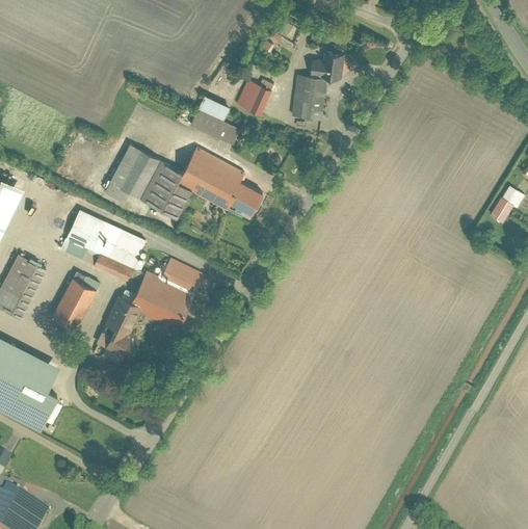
[(282,36),(269,29),(266,35),(278,43),(282,36)]
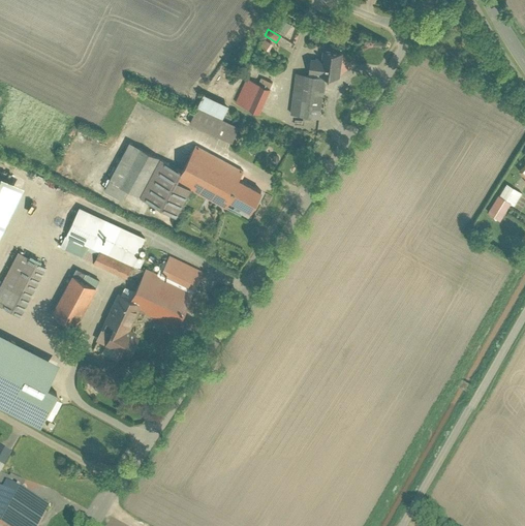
[(310,58),(309,75),(326,76),(340,76),(341,53),(321,52),(320,59),(310,58)]
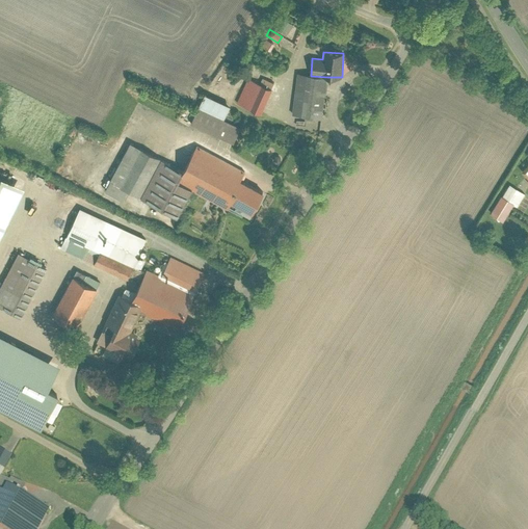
[(295,75),(293,115),(324,116),(327,77),(311,76),(295,75)]
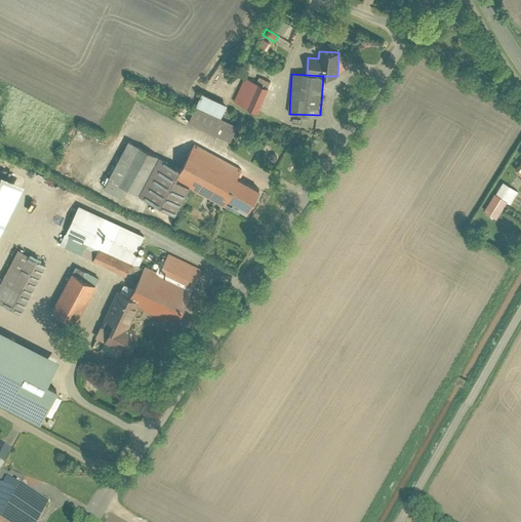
[(256,77),(253,83),(269,89),(271,83),(256,77)]
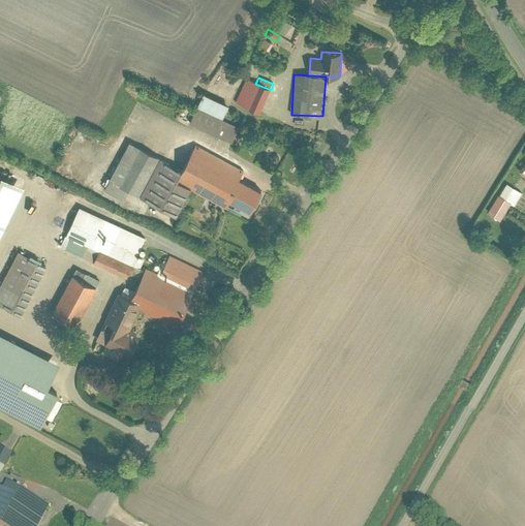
[(255,84),(245,80),(235,104),(260,115),(271,90),(255,84)]
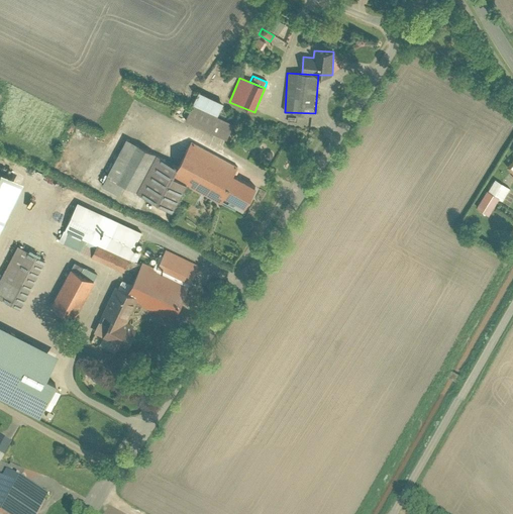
[(193,105),(217,117),(224,103),(200,91),(193,105)]
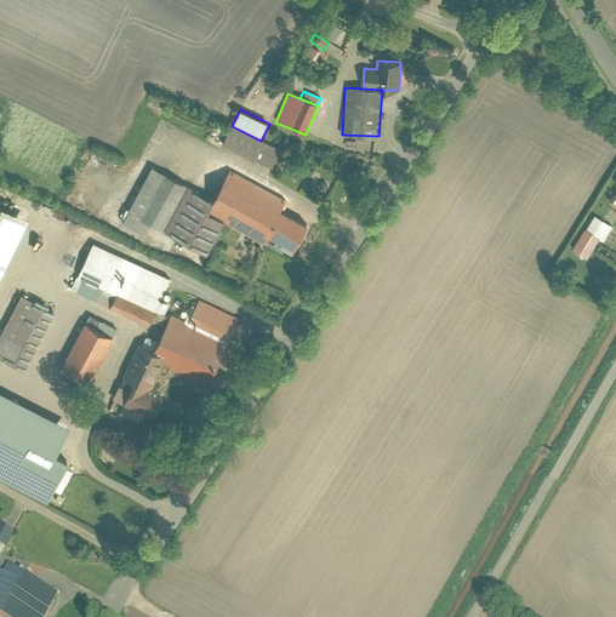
[(261,141),(232,126),(222,146),(271,170),(280,150),(261,141)]
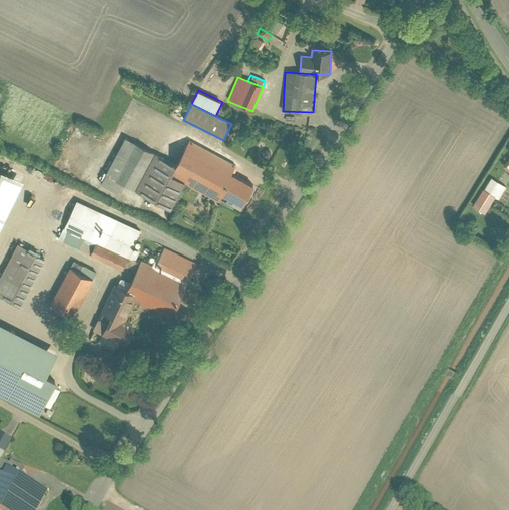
[(124,186),(136,192),(157,154),(126,138),(101,184),(120,194),(124,186)]
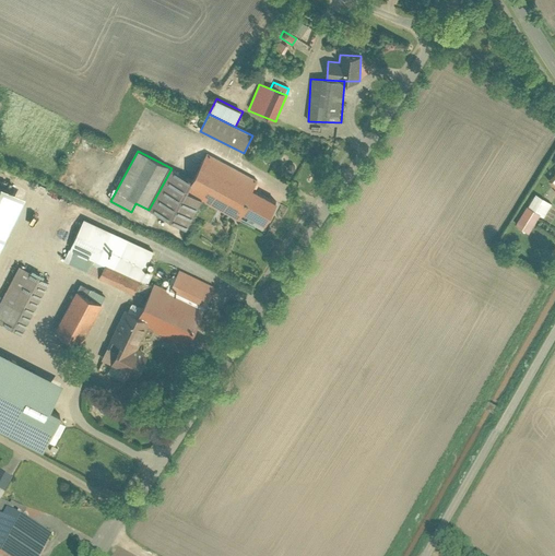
[(259,182),(204,153),(192,176),(173,166),(172,168),(149,210),(187,231),(203,202),(238,221),(243,211),(270,225),(282,203),(256,189),(259,182)]
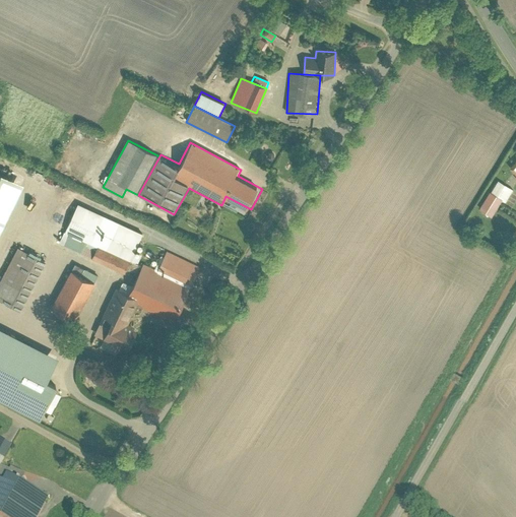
[(515,158),(505,170),(515,181),(515,158)]
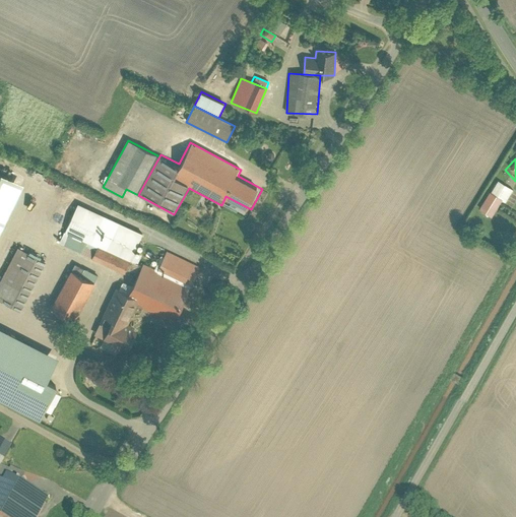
[(0,235),(24,183),(0,171),(0,235)]
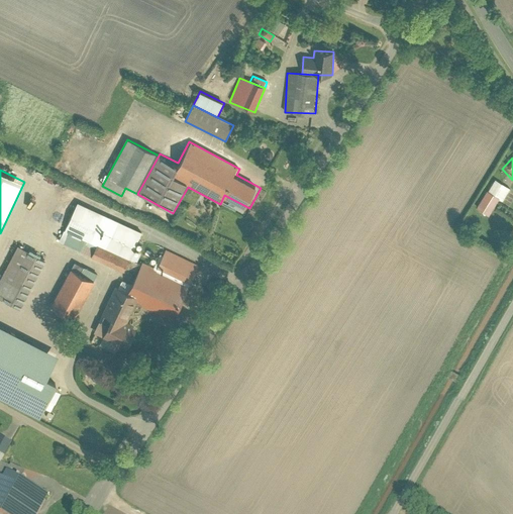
[(485,192),(499,201),(507,189),(492,180),(485,192)]
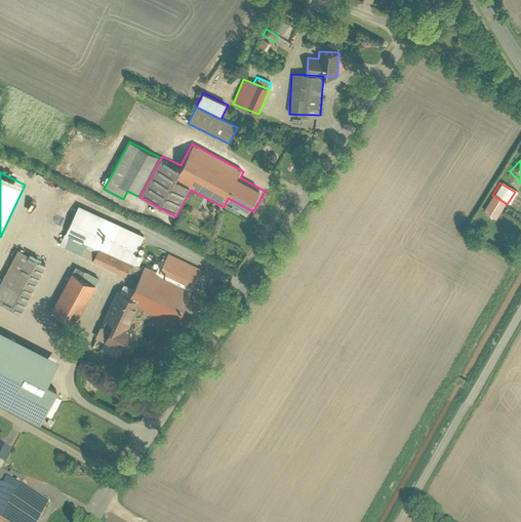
[(490,196),(481,211),(493,218),(503,203),(490,196)]
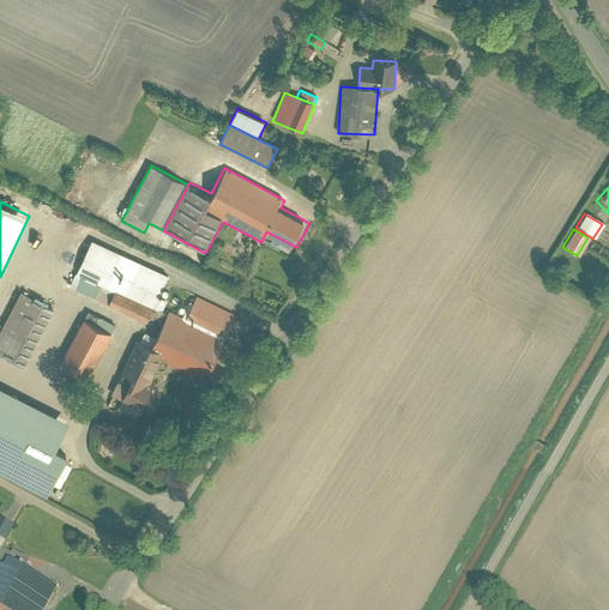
[(91,240),(76,272),(103,285),(118,293),(154,309),(168,278),(91,240)]
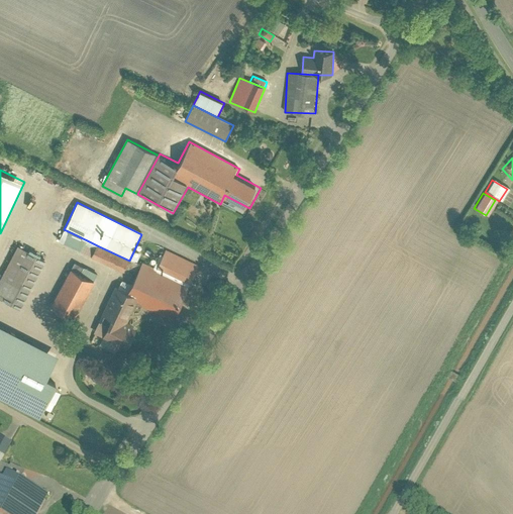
[(82,251),(87,240),(64,229),(58,240),(82,251)]
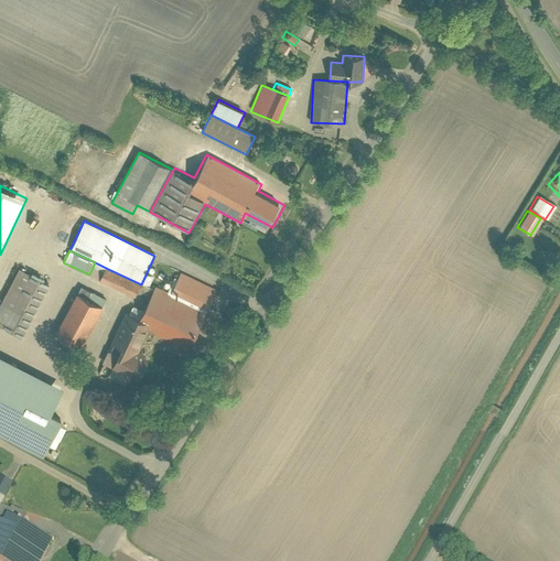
[(50,283),(19,268),(0,305),(0,326),(22,337),(50,283)]
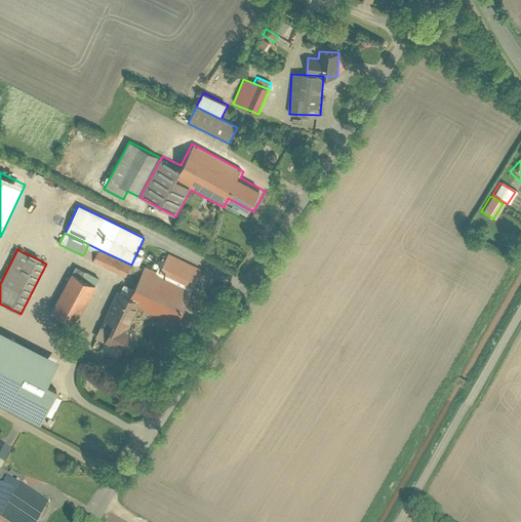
[(131,265),(101,250),(94,263),(125,277),(131,265)]
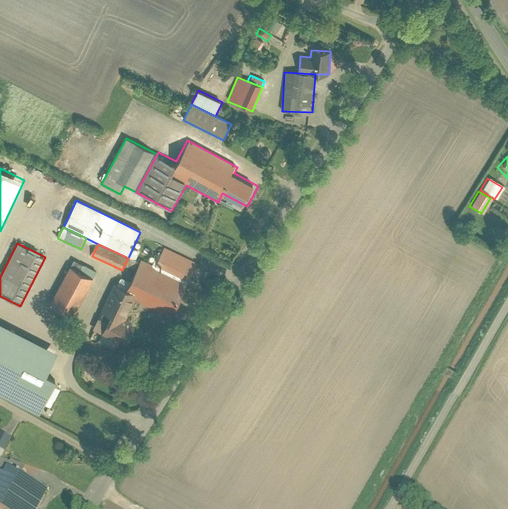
[(163,247),(152,268),(187,286),(197,265),(163,247)]
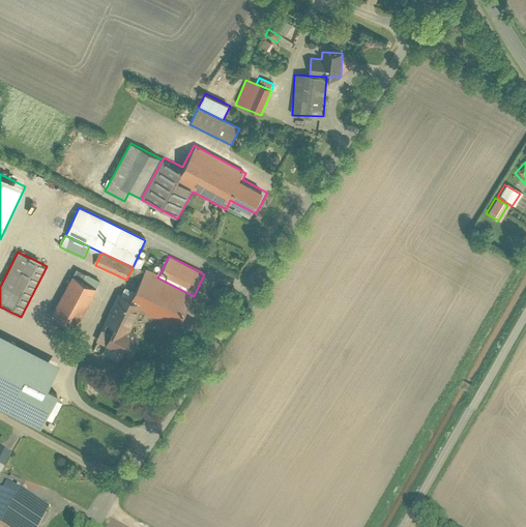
[(157,277),(145,271),(132,297),(122,293),(108,321),(117,325),(121,328),(129,332),(141,311),(176,329),(194,296),(157,277)]
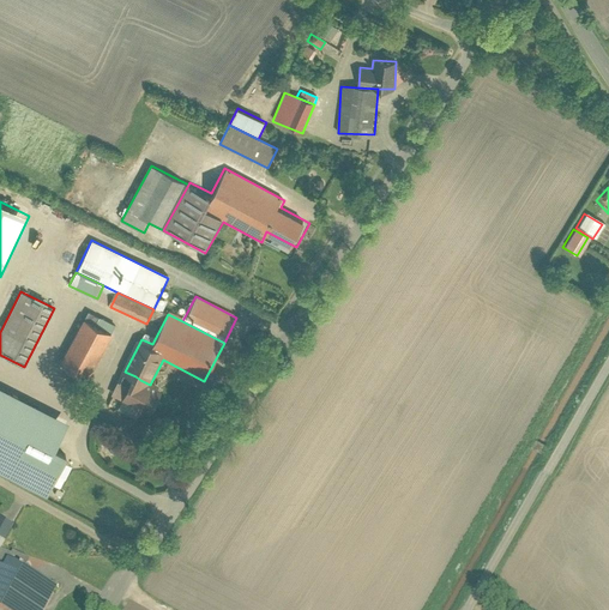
[(114,333),(88,320),(65,364),(91,378),(114,333)]
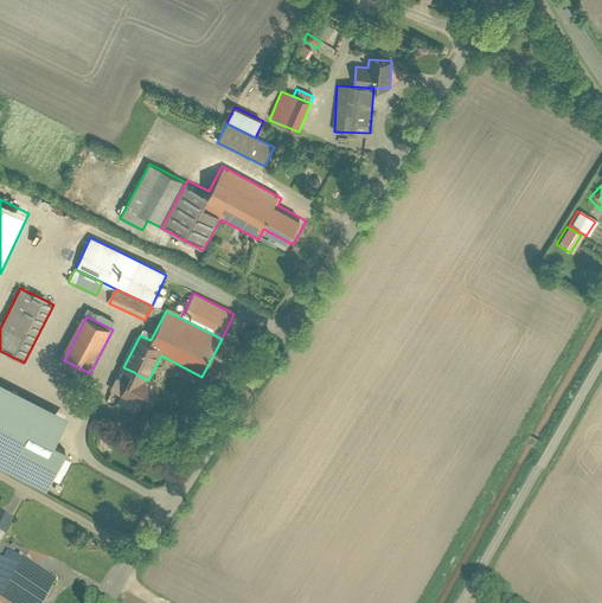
[(110,391),(121,397),(134,372),(123,367),(110,391)]
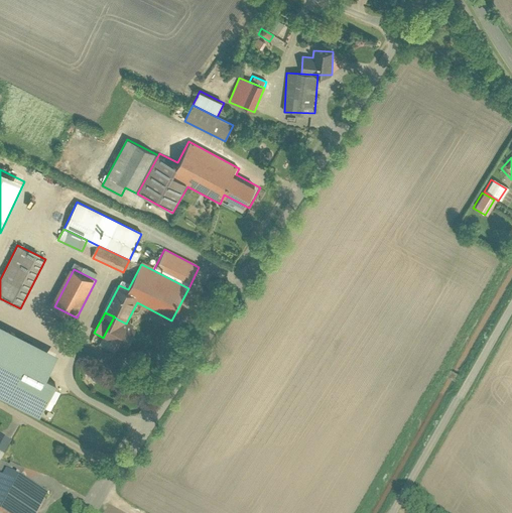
[(118,319),(115,325),(124,329),(126,324),(118,319)]
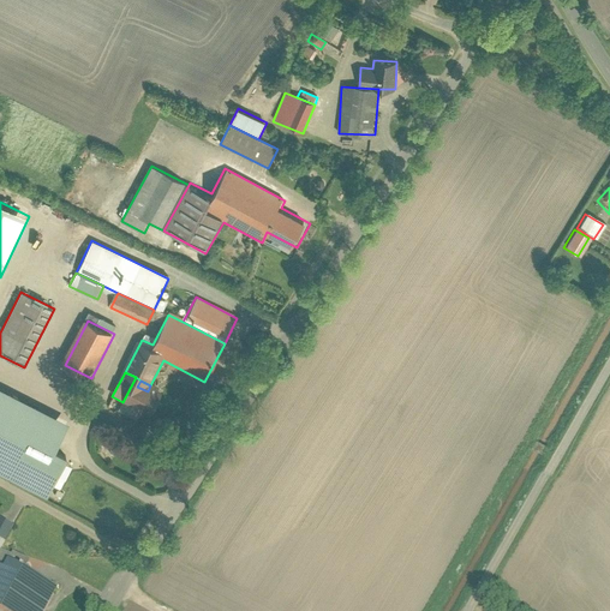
[(127,401),(159,417),(166,401),(148,391),(137,387),(136,385),(127,401)]
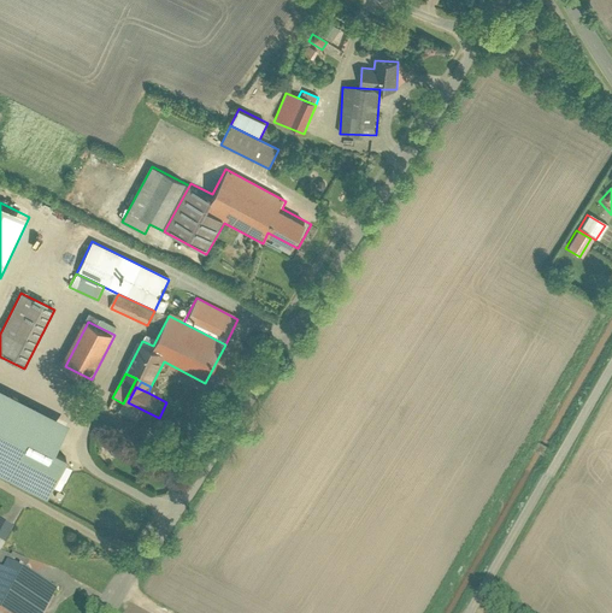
[(0,472),(49,499),(71,459),(53,449),(66,424),(0,388),(0,472)]
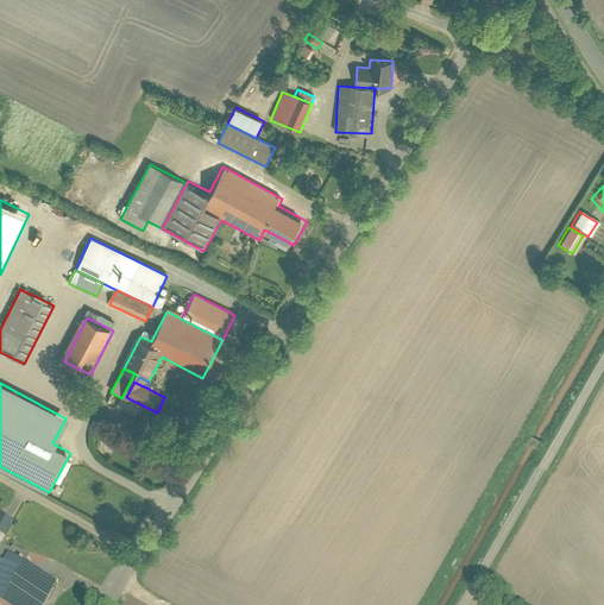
[(7,537),(13,524),(0,518),(0,534),(7,537)]
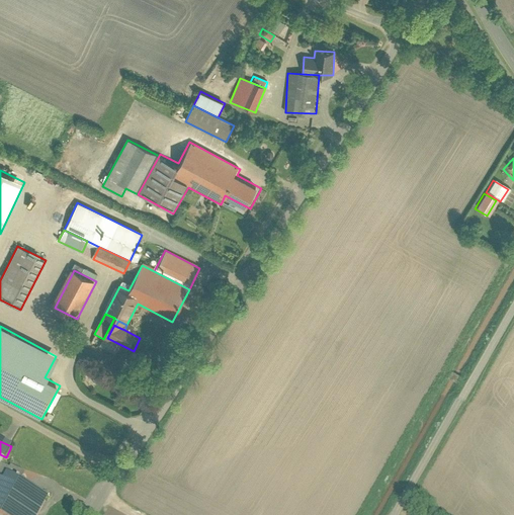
[(39,514),(49,496),(25,485),(27,481),(0,466),(0,514),(39,514)]
